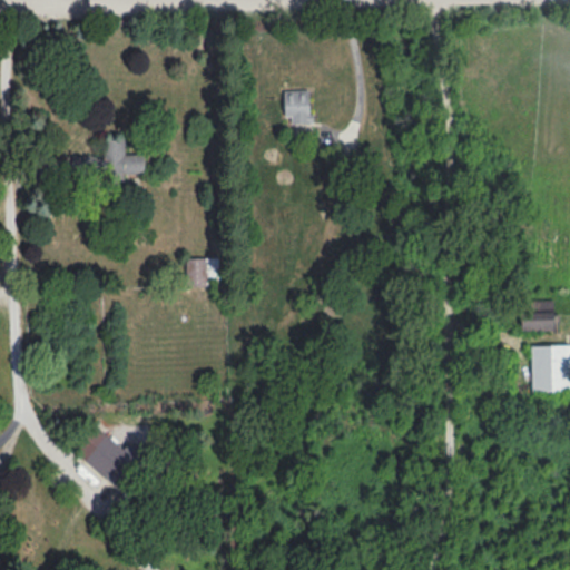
[(287,124),(313,124),(313,90),(287,90),(287,124)]
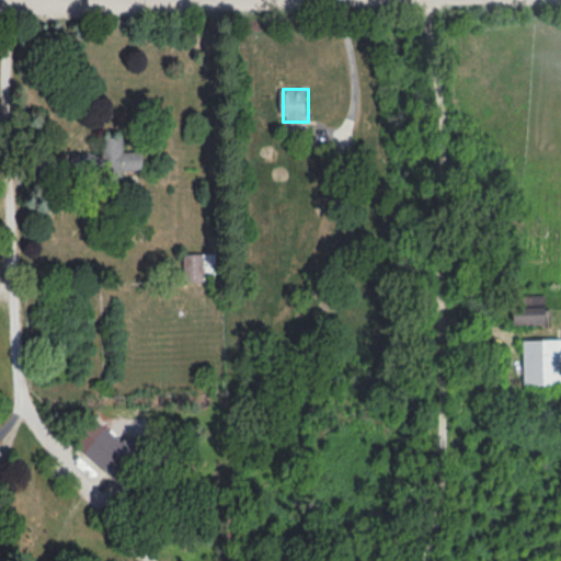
[(144,151),(124,152),(124,137),(102,137),(102,153),(72,153),(72,173),(110,173),(110,182),(124,181),(124,171),(145,170),(144,151)]
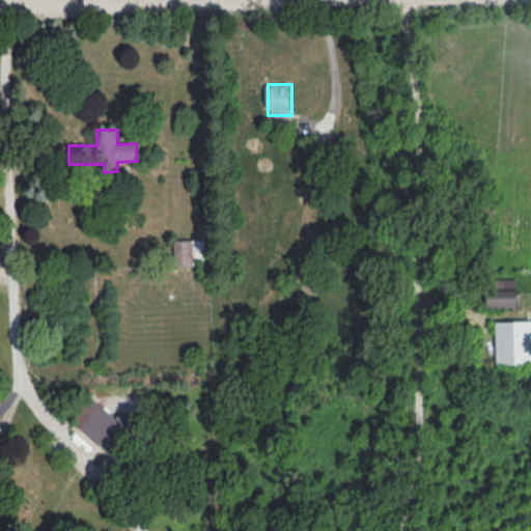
[(204,268),(204,241),(175,241),(175,268),(204,268)]
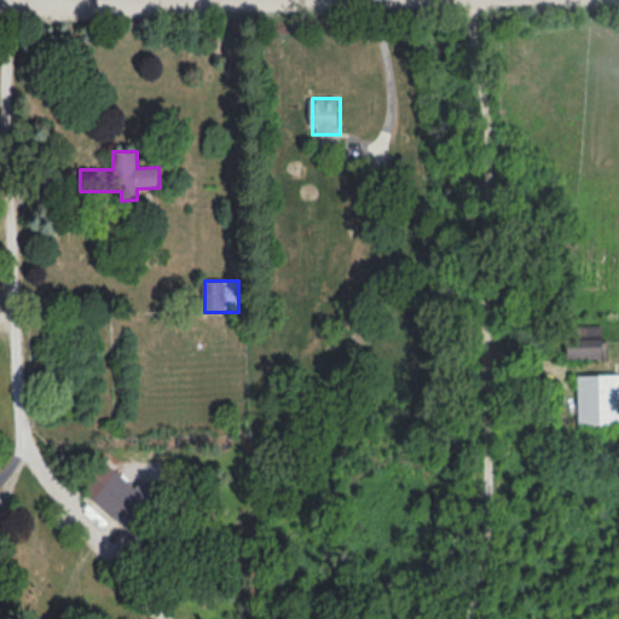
[(571,359),(606,359),(606,340),(571,340),(571,359)]
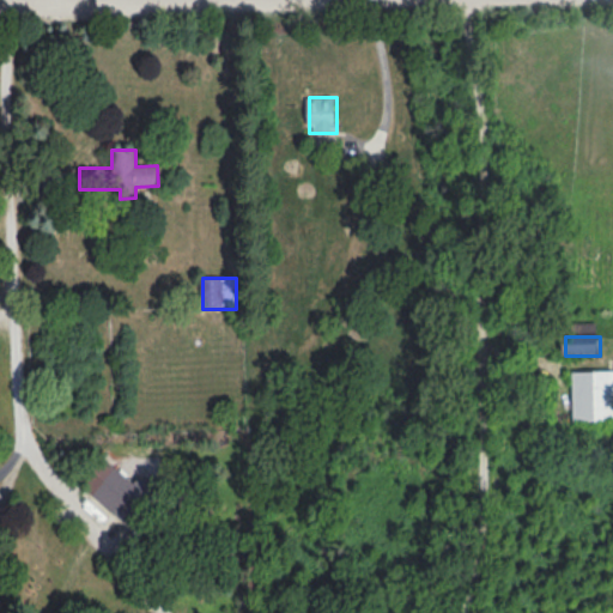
[(574,422),(612,422),(612,371),(574,371),(574,422)]
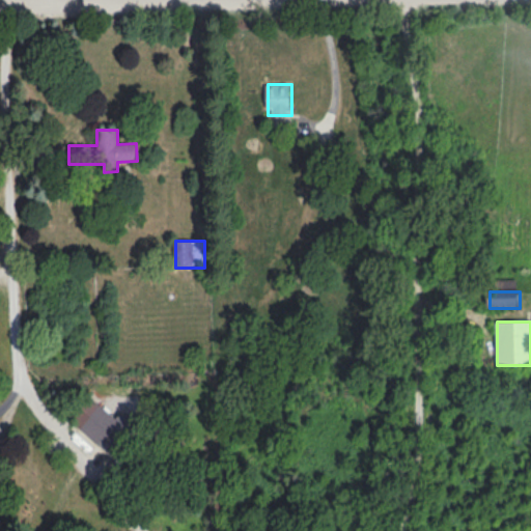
[(81,427),(115,459),(143,429),(123,411),(117,418),(102,404),(81,427)]
